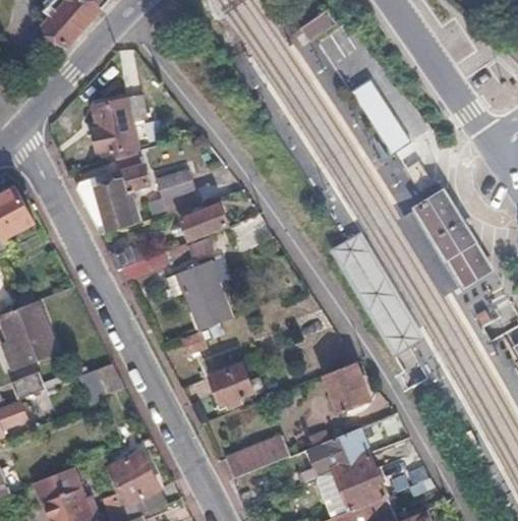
[(67,43),(106,0),(53,0),(45,9),(52,15),(45,22),(67,43)]
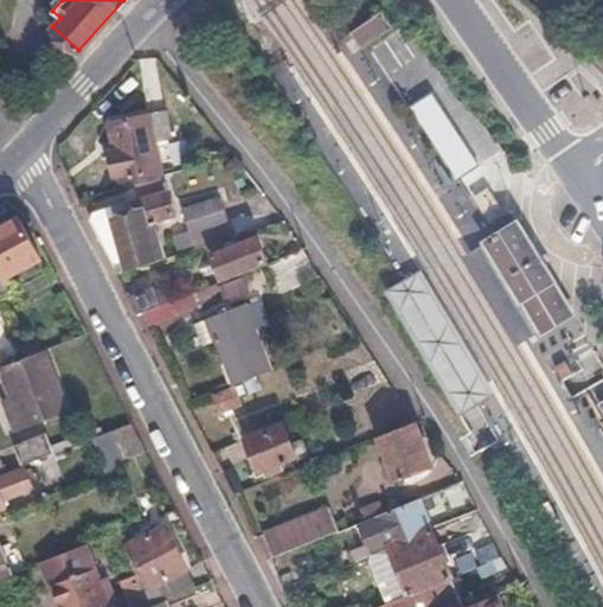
[(595,14),(597,0),(573,0),(572,10),(595,14)]
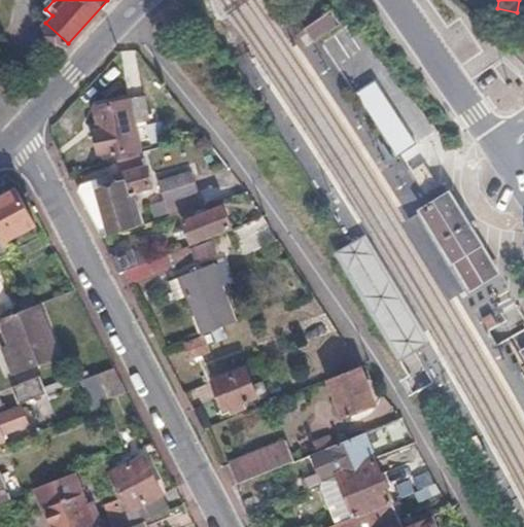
[(316,39),(337,26),(328,13),(303,29),(312,41),(316,39)]
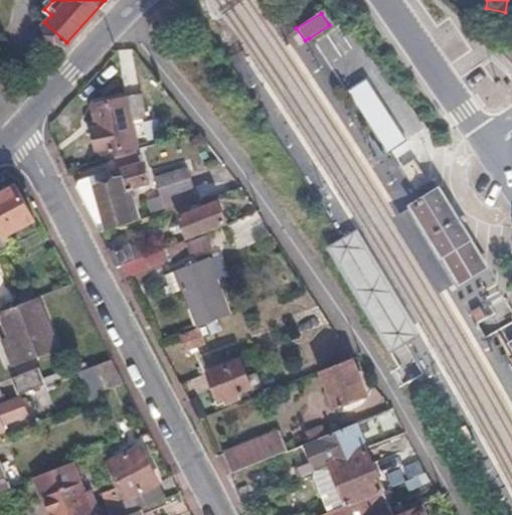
[(385,152),(405,139),(364,75),(344,89),(385,152)]
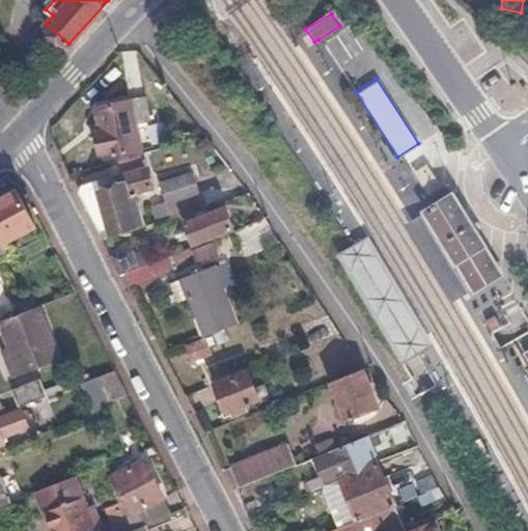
[(139,147),(130,100),(95,106),(100,128),(96,129),(101,151),(104,150),(105,154),(139,147)]
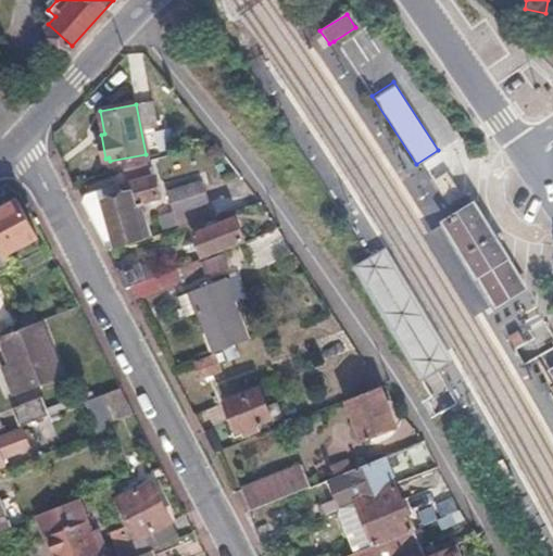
[(145,238),(137,207),(136,202),(159,198),(150,162),(129,168),(132,178),(103,185),(80,196),(109,250),(145,238)]
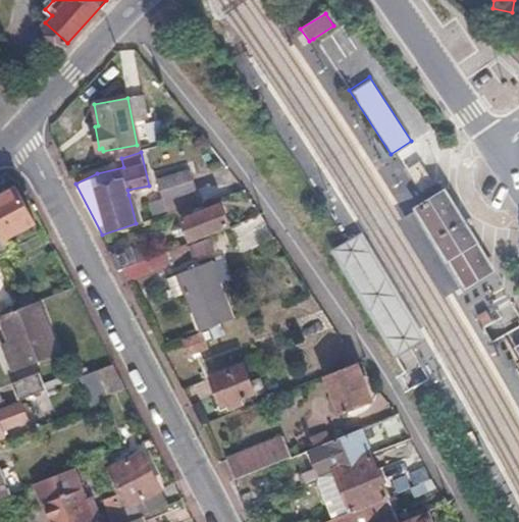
[(31,220),(10,187),(0,192),(0,251),(8,248),(2,237),(31,220)]
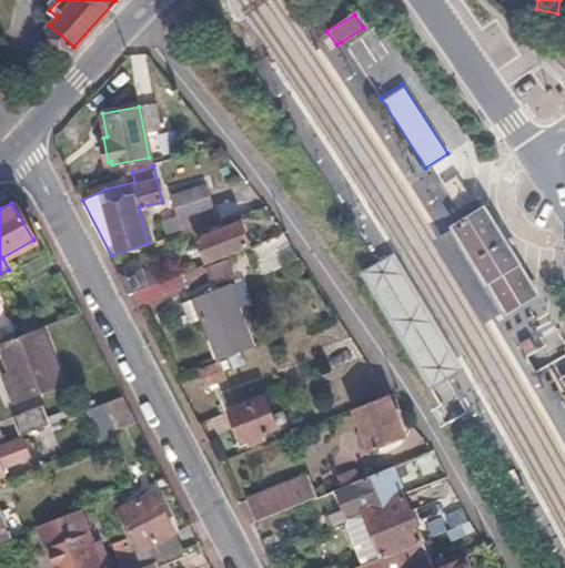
[(502,239),(482,206),(453,223),(458,234),(473,259),(503,308),(523,297),(533,292),(517,266),(502,242),(502,239)]
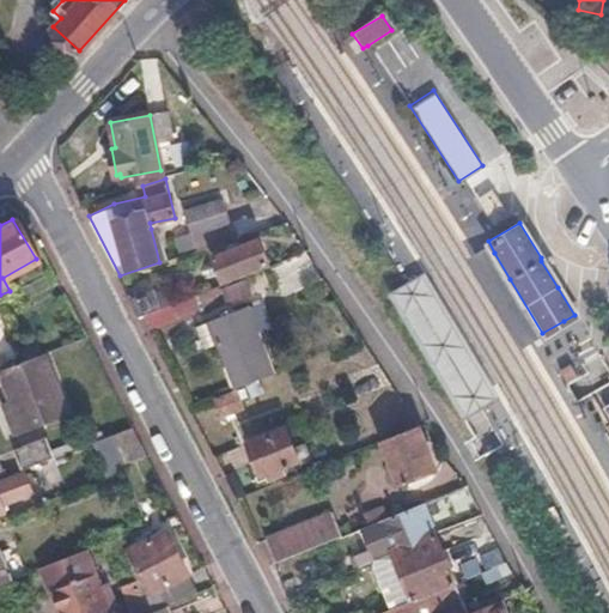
[(268,261),(261,238),(214,255),(223,279),(268,261)]
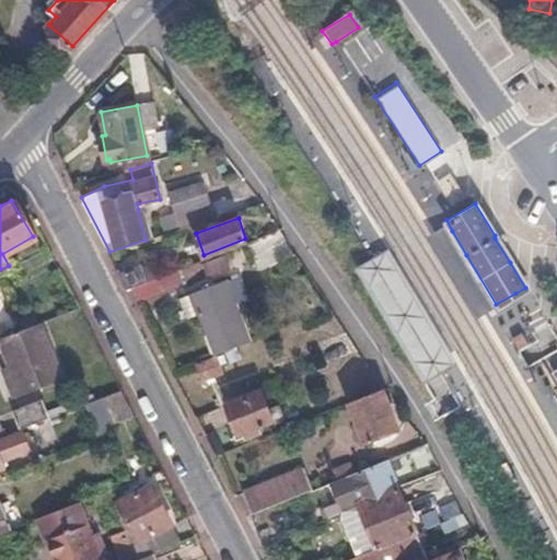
[(452,231),(447,220),(438,225),(426,232),(476,316),(496,304),(466,255),(452,231)]
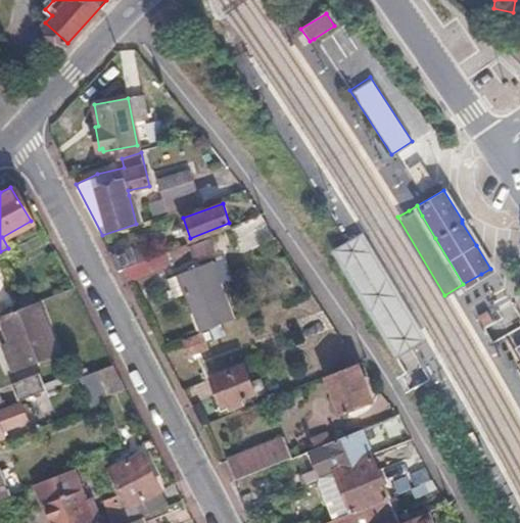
[(343,237),(331,244),(395,353),(404,348),(411,344),(428,334),(363,225),(343,237)]
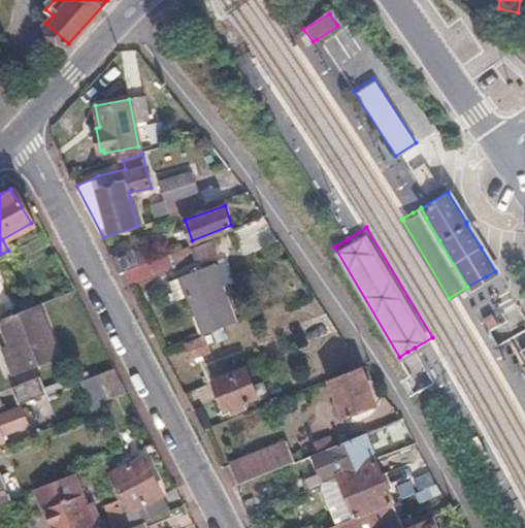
[(118,273),(139,265),(133,248),(101,261),(109,276),(118,273)]
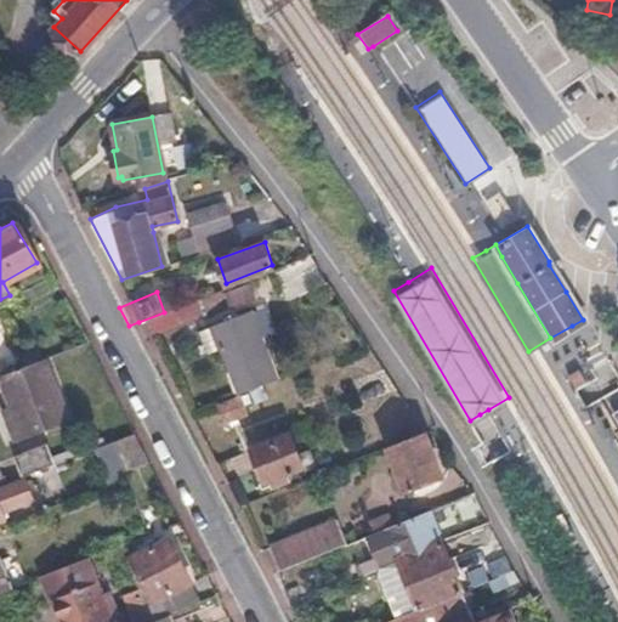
[(279,331),(293,326),(285,309),(272,314),(268,305),(231,321),(258,389),(296,373),(279,331)]
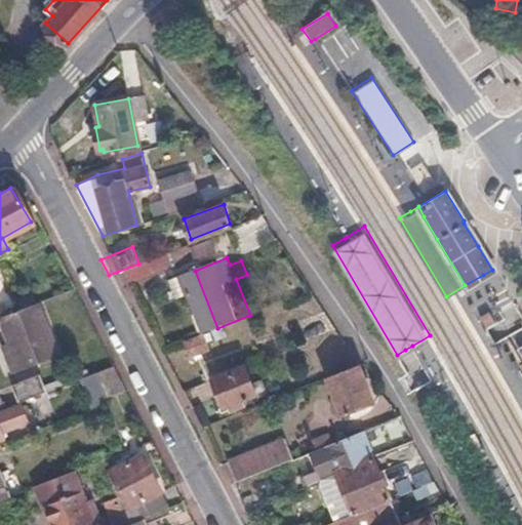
[(150,274),(145,260),(138,264),(117,272),(122,284),(150,274)]
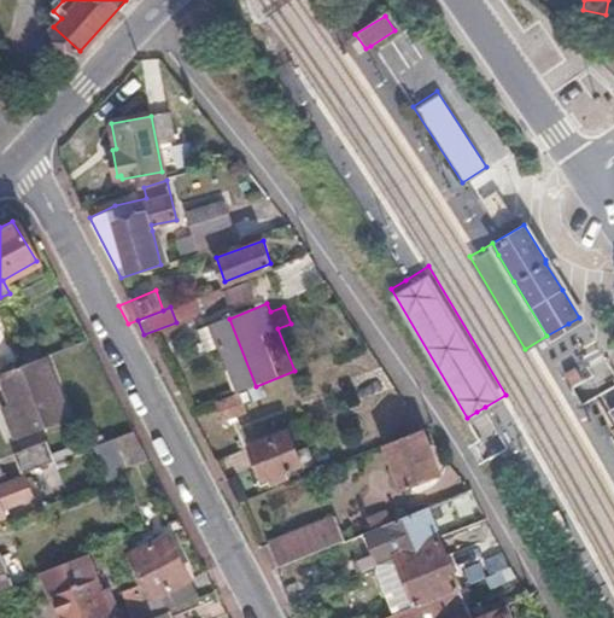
[(63,418),(41,356),(0,372),(0,391),(5,404),(0,406),(0,414),(9,439),(63,418)]
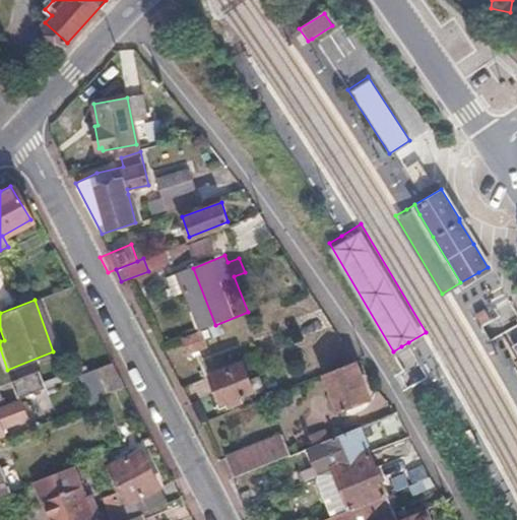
[(479,321),(491,314),(486,306),(474,313),(479,321)]
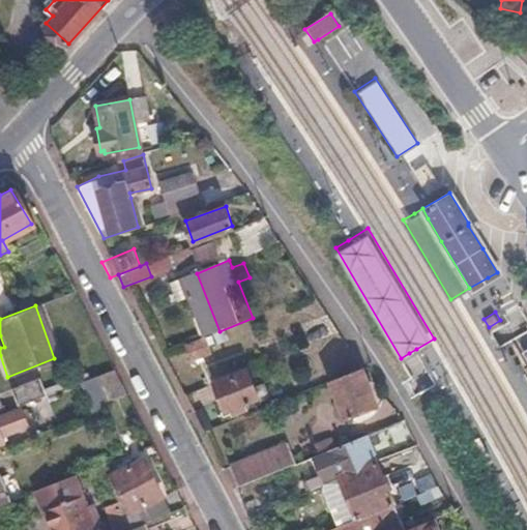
[(177,346),(182,361),(204,355),(200,339),(177,346)]
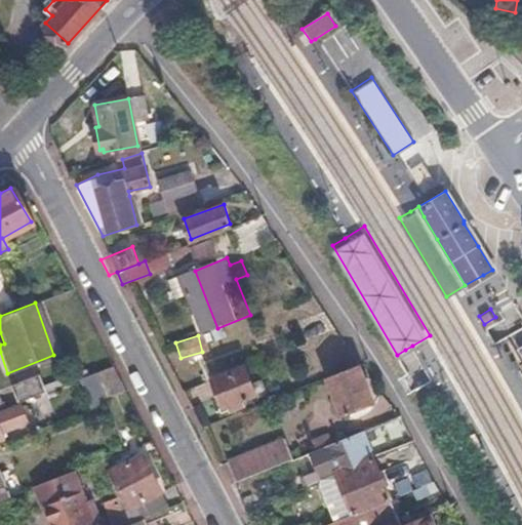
[(374,401),(359,365),(328,376),(342,413),(374,401)]
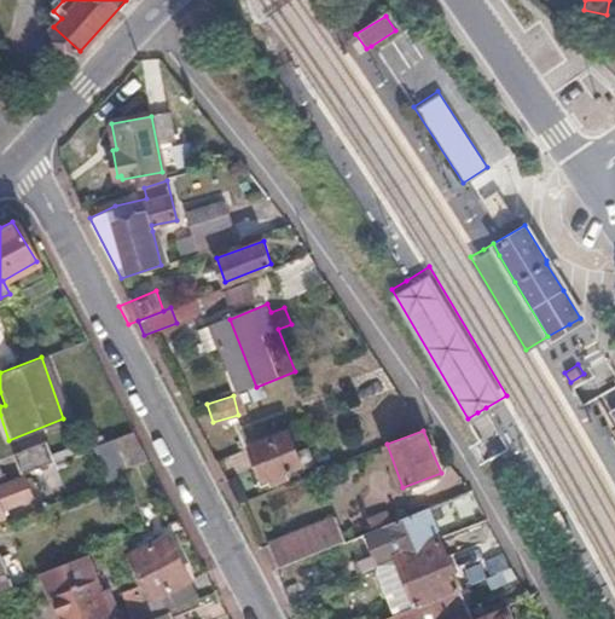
[(303,463),(290,432),(251,445),(265,476),(270,475),(271,480),(285,475),(284,469),(303,463)]
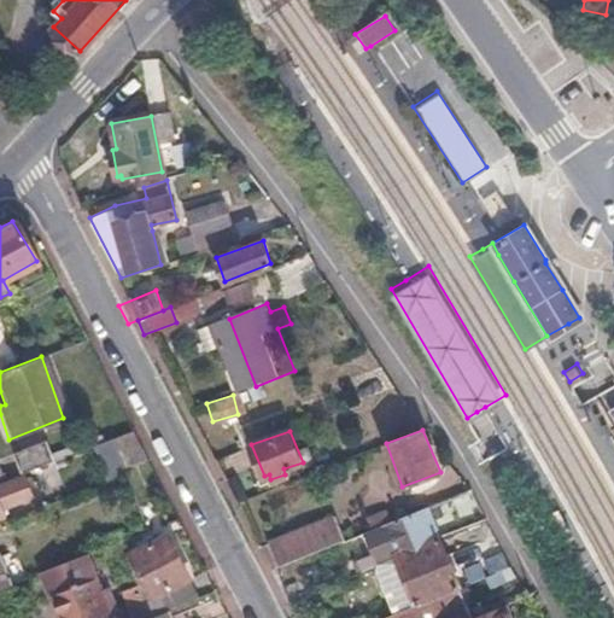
[(103,474),(132,470),(128,448),(132,448),(129,435),(97,439),(103,474)]
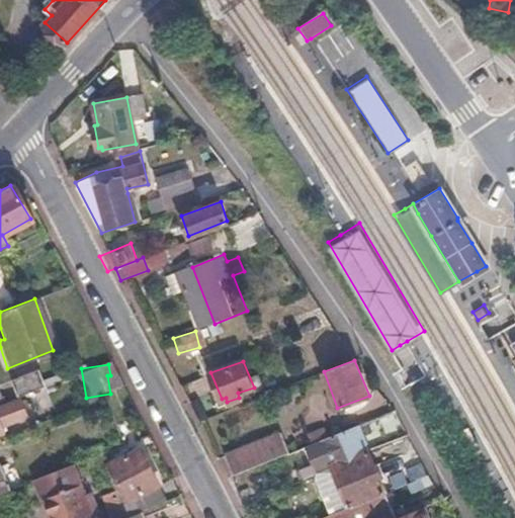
[(13,378),(19,394),(43,384),(37,370),(13,378)]
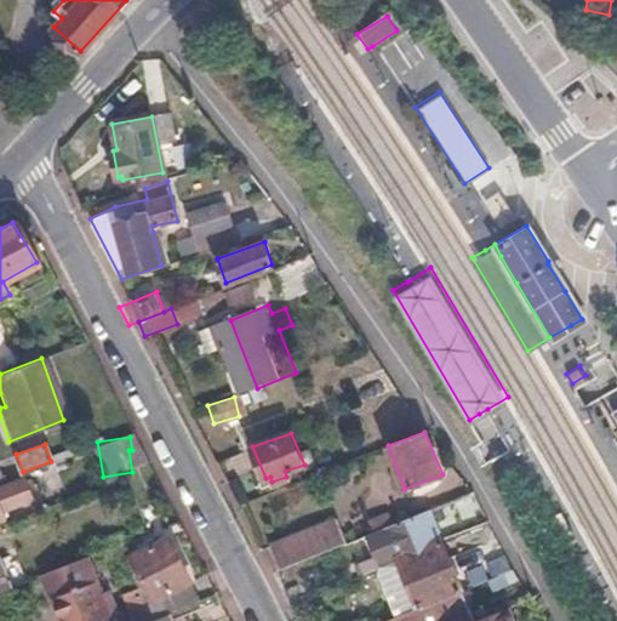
[(0,519),(1,519),(0,516),(0,508),(27,499),(21,482),(0,490),(0,519)]
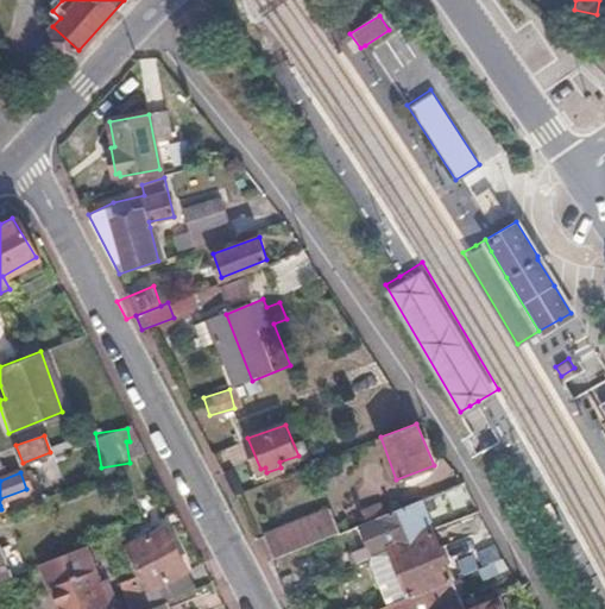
[(389,548),(430,531),(418,498),(357,523),(371,557),(389,548)]
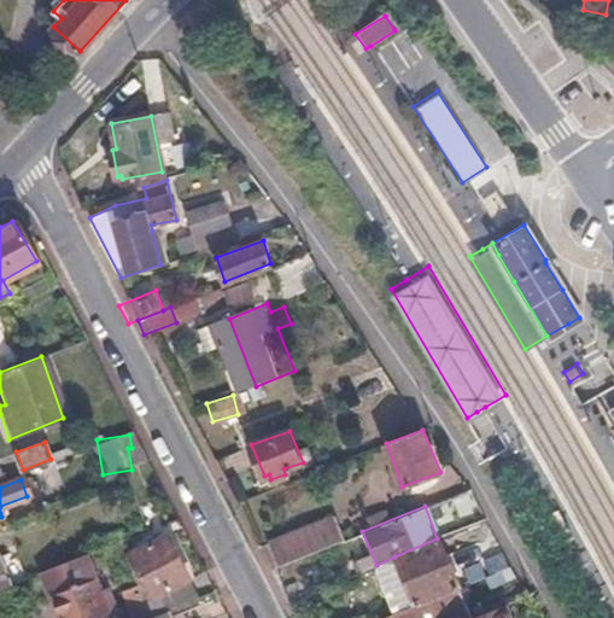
[(276,567),(344,540),(335,516),(268,542),(276,567)]
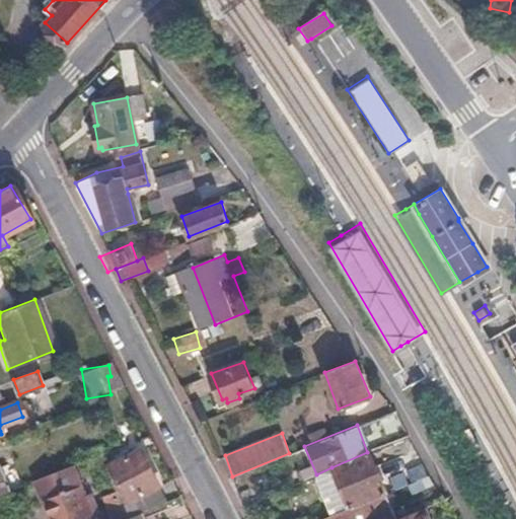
[(158,487),(141,449),(111,463),(129,501),(158,487)]
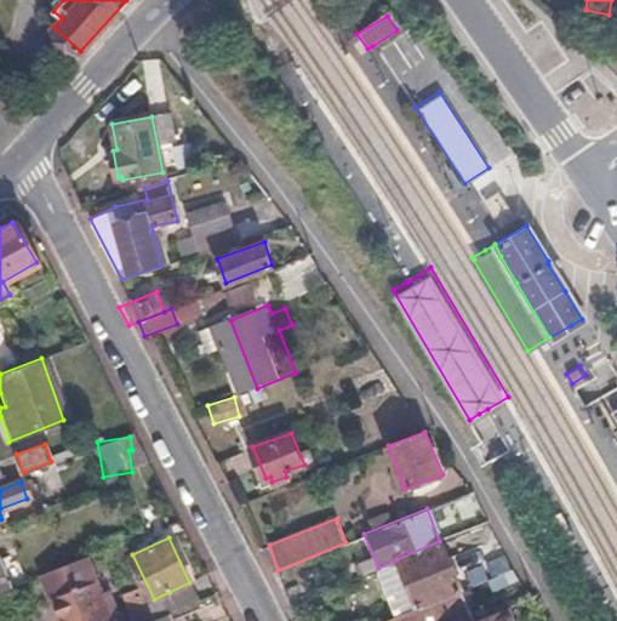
[(467,620),(472,620),(439,541),(396,559),(416,608),(383,620),(467,620)]
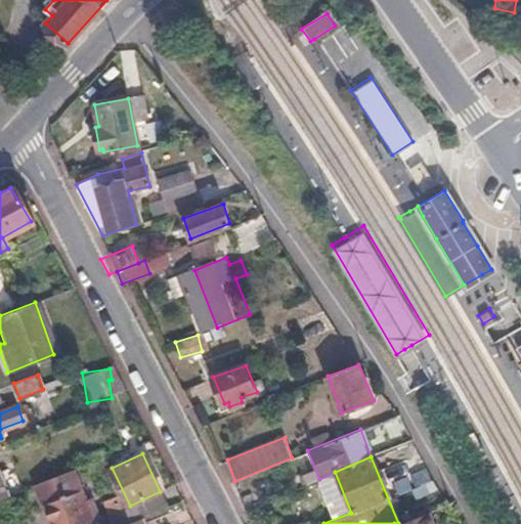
[(93,523),(74,471),(34,485),(49,523),(93,523)]
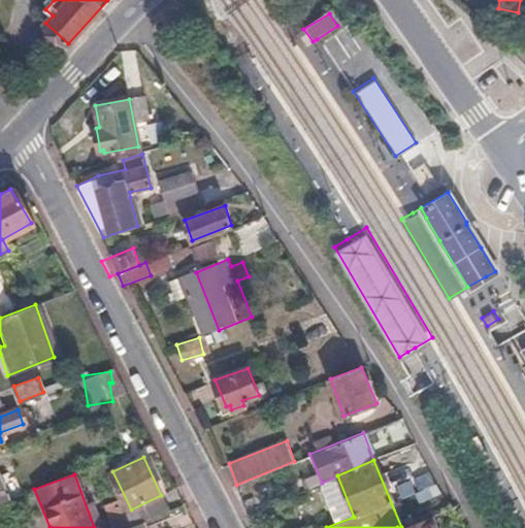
[(435,527),(430,516),(401,527),(397,527),(435,527)]
